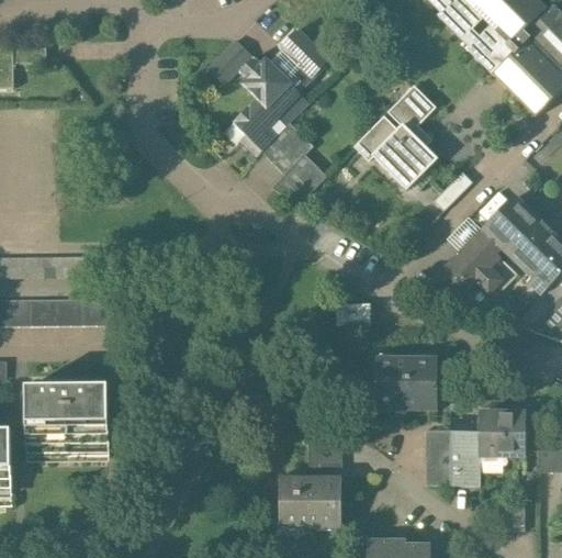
[(429,0),(440,10),(438,12),(470,44),(492,23),(484,17),(501,0),(429,0)]
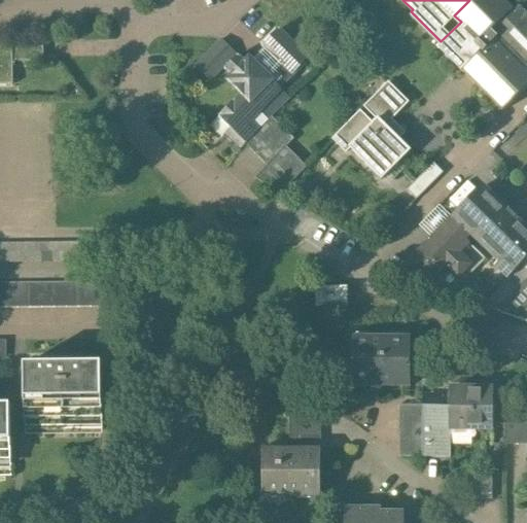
[(469,0),(454,15),(461,22),(441,41),(438,43),(464,69),(469,64),(507,102),(526,81),(526,8),(518,0),(516,0),(512,5),(505,0),(469,0)]
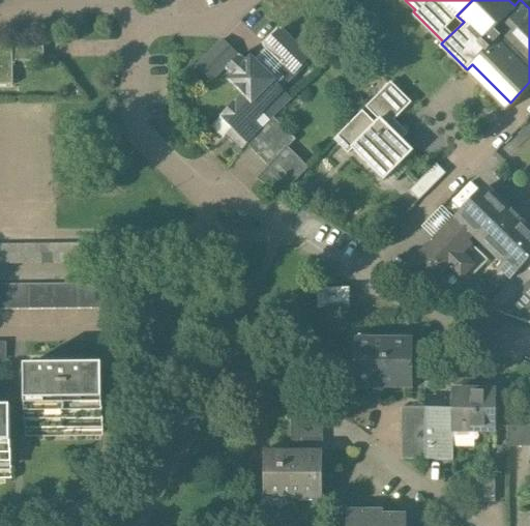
[(280,27),(265,42),(264,41),(263,44),(264,45),(265,45),(267,47),(254,60),(281,86),(308,57),(280,27)]
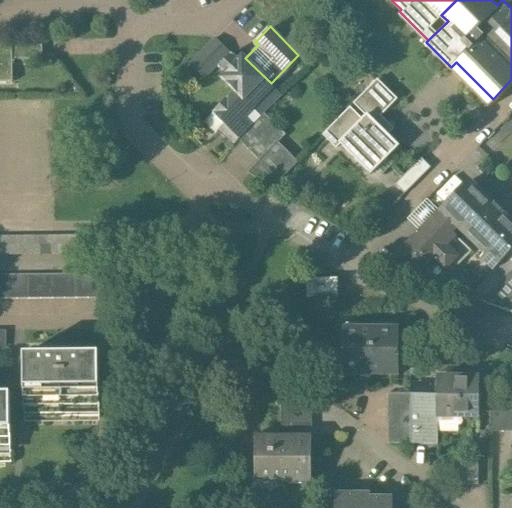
[(205,73),(233,47),(219,32),(191,58),(205,73)]
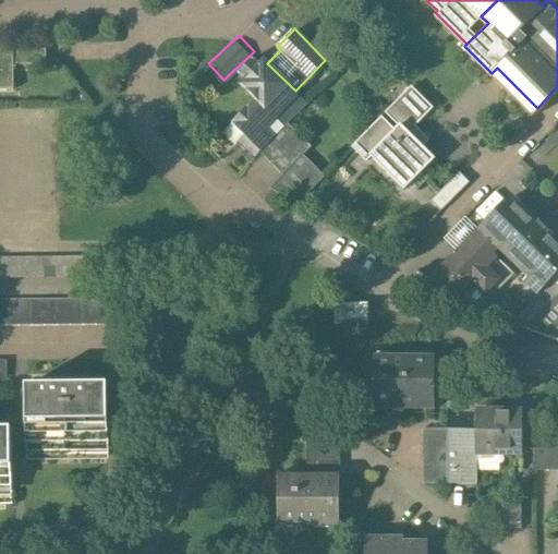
[(252,108),(250,105),(249,103),(246,105),(233,119),(231,120),(233,122),(233,121),(244,132),(239,137),(254,154),(259,149),(269,139),(261,129),(275,115),(284,123),(287,121),(306,101),(295,91),(267,63),(264,60),(259,64),(253,58),(253,57),(251,56),(250,57),(250,58),(238,70),(239,72),(239,71),(246,77),(241,83),(259,100),(252,108)]
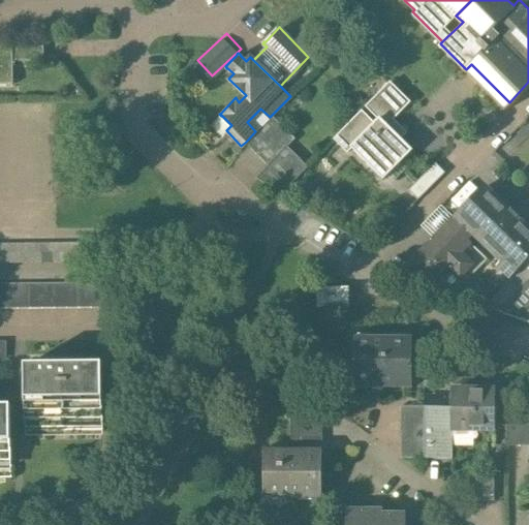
[(390,80),(365,104),(378,117),(399,136),(405,130),(393,117),(410,99),(390,80)]
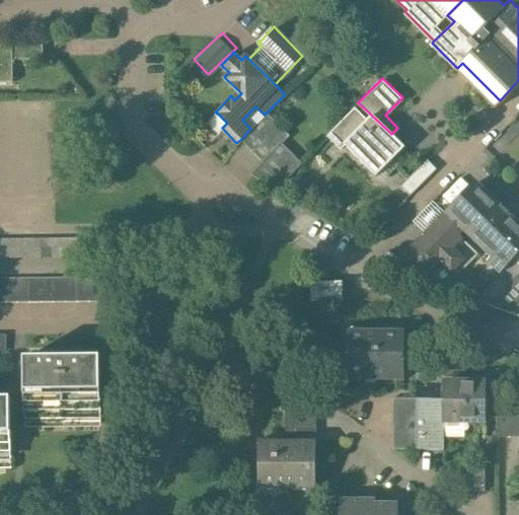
[(391,134),(371,115),(367,119),(354,106),(338,123),(350,135),(343,142),(375,173),(402,145),(391,134)]
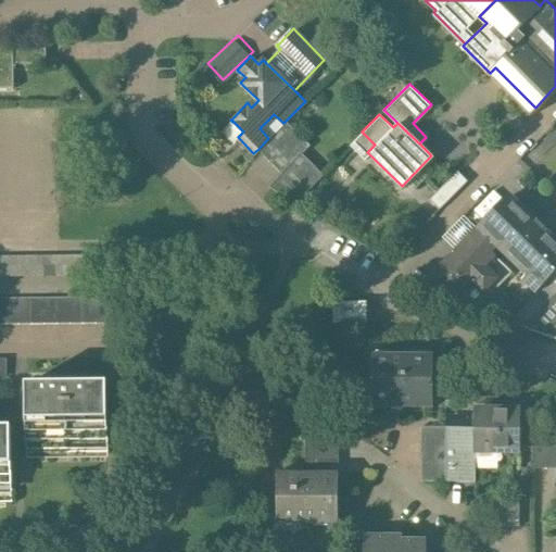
[(310,142),(286,121),(283,123),(268,138),(258,149),(281,171),(282,171),(302,151),(310,142)]
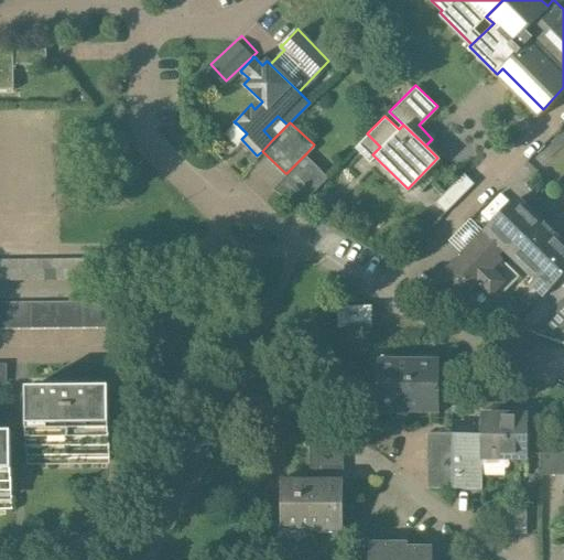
[(306,153),(286,173),(285,173),(274,183),(272,185),(300,204),(328,174),(306,153)]
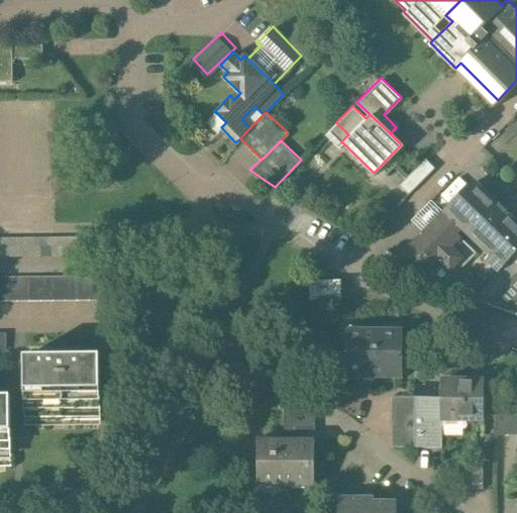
[(435,166),(425,156),(408,174),(418,183),(435,166)]
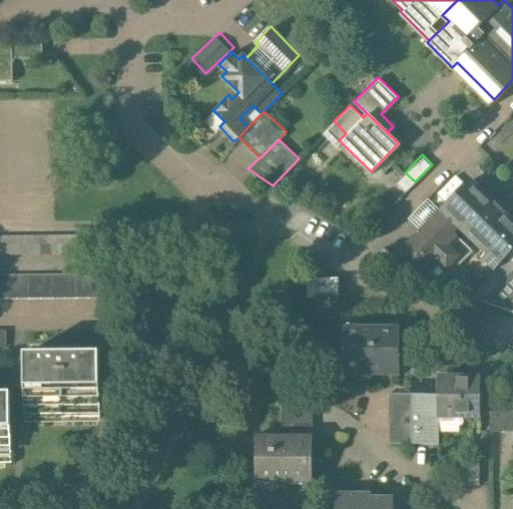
[(405,172),(396,181),(405,190),(415,181),(405,172)]
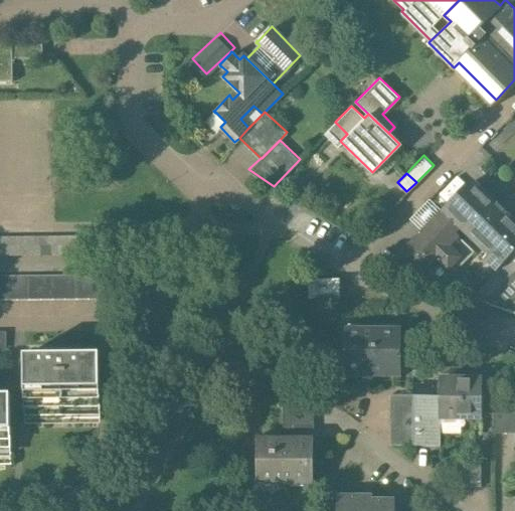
[(514,248),(514,220),(473,179),(443,209),(460,226),(490,256),(487,260),(493,266),(497,263),(499,265),(514,248)]
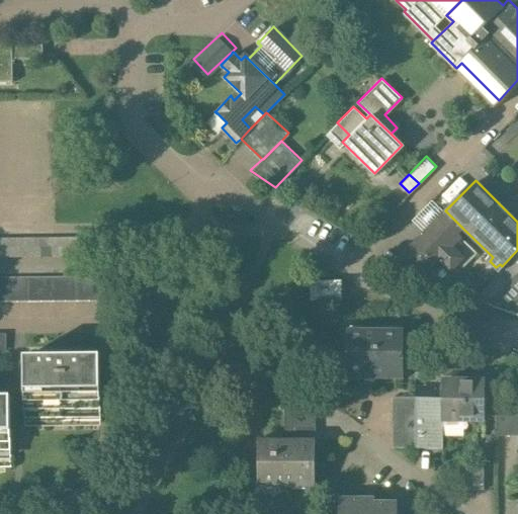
[(462,228),(445,210),(419,238),(440,258),(456,270),(476,252),(457,234),(462,228)]
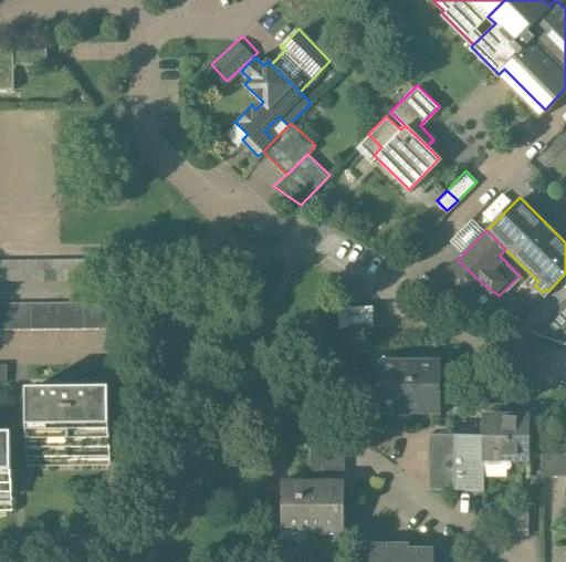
[(81,253),(0,256),(0,279),(82,277),(81,253)]
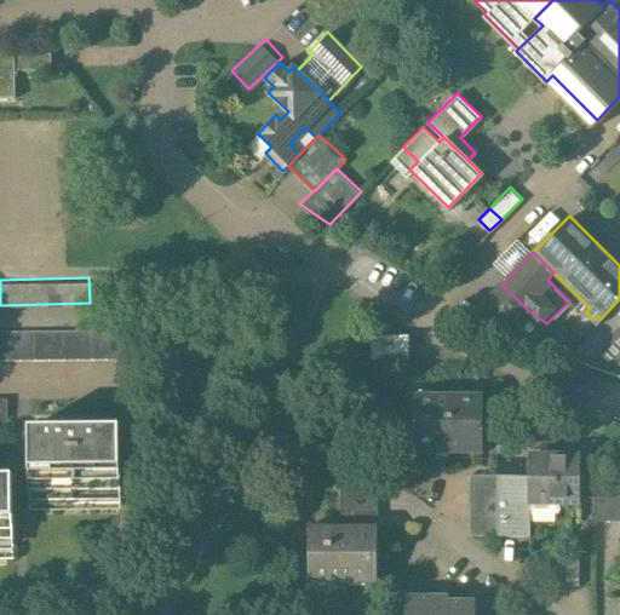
[(482,291),(466,280),(454,302),(475,315),(486,304),(476,297),(482,291)]
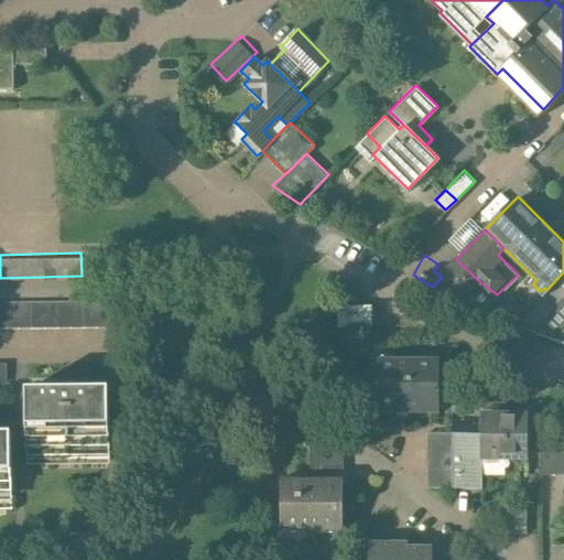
[(555,291),(521,325),(532,330),(563,298),(555,291)]
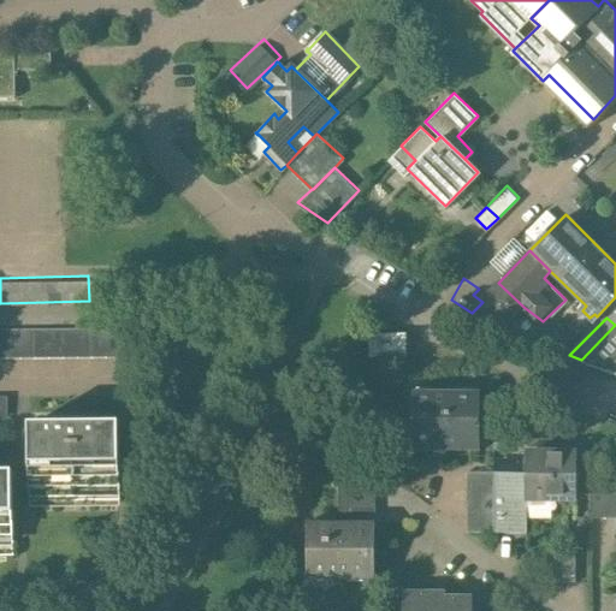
[(615,322),(615,325),(581,360),(608,368),(615,359),(615,322)]
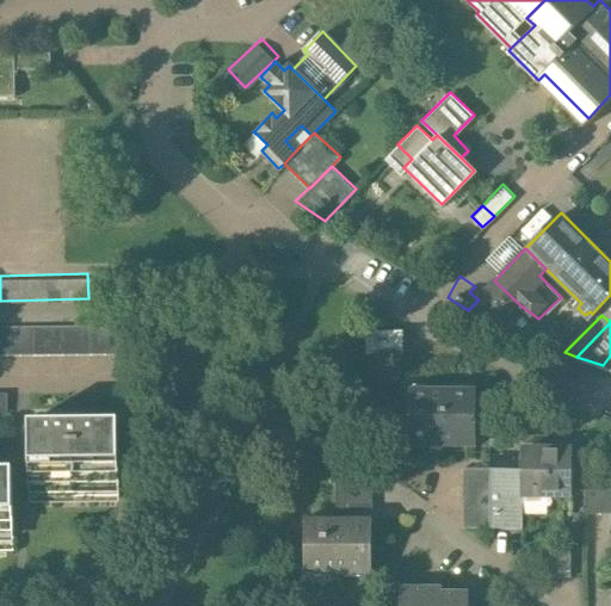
[(94,326),(0,325),(0,353),(118,353),(118,326),(94,326)]
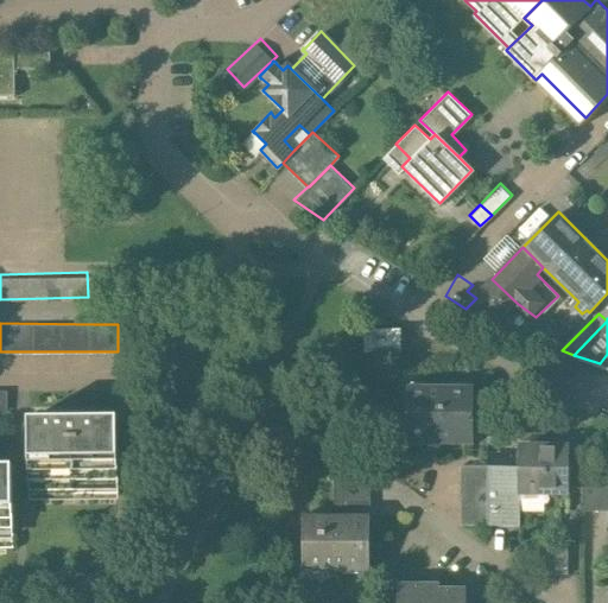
[(401,350),(400,327),(365,327),(366,350),(401,350)]
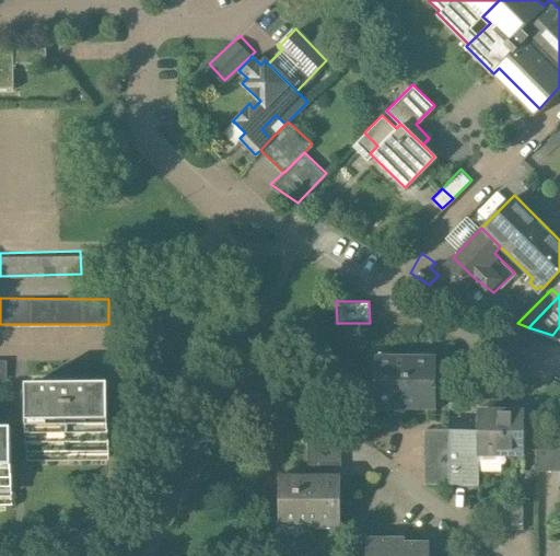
[(435,356),(374,356),(374,408),(435,408),(435,356)]
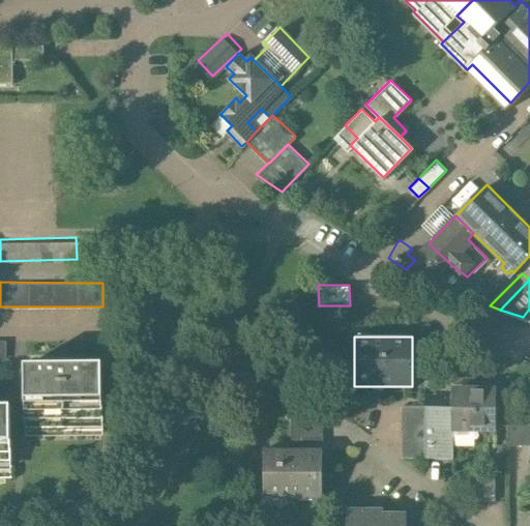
[(100,364),(24,366),(24,422),(101,421),(100,364)]
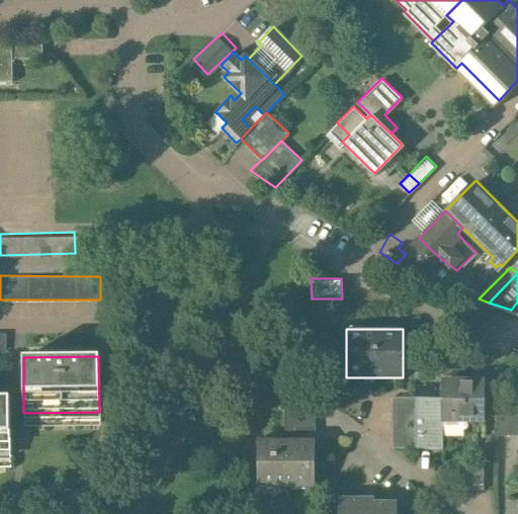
[(483,379),(442,379),(442,397),(442,418),(483,419),(483,379)]
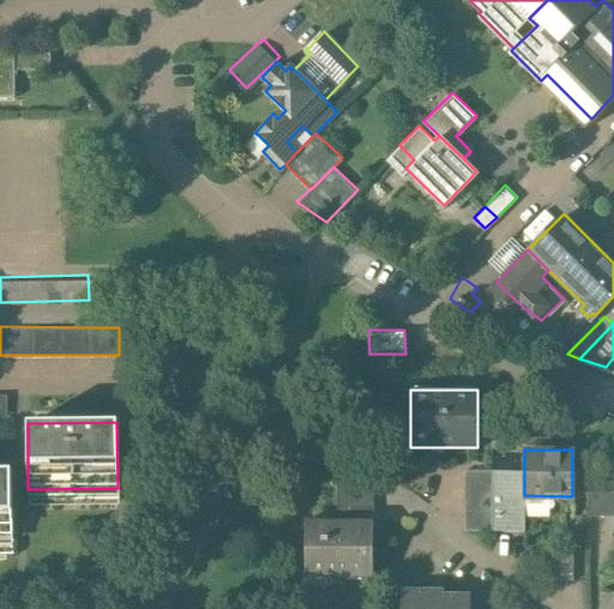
[(492,469),(464,468),(464,529),(492,529),(492,469)]
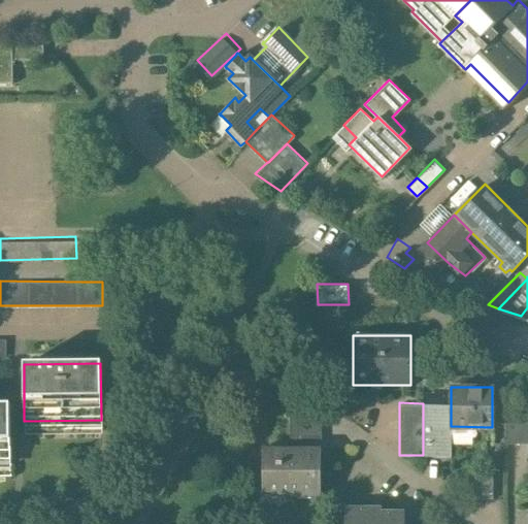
[(451,404),(423,403),(423,455),(451,455),(451,426),(451,404)]
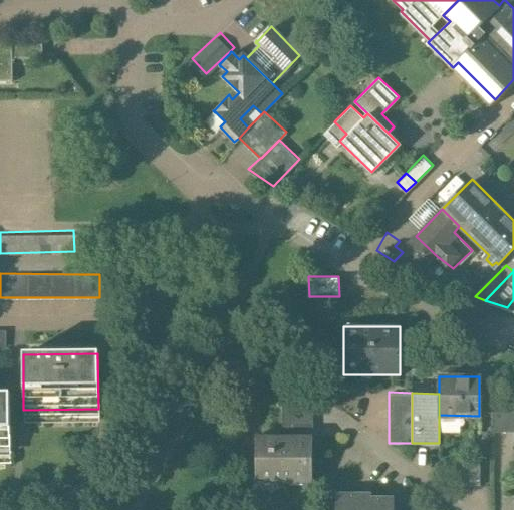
[(9,394),(0,394),(0,449),(9,450),(9,394)]
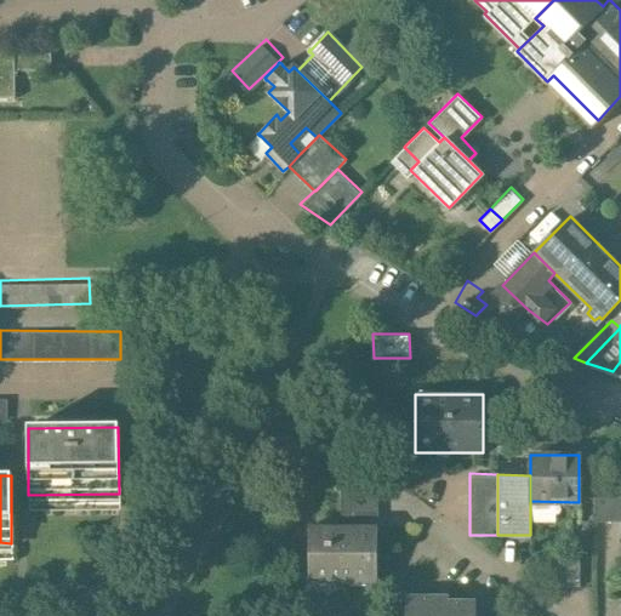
[(377,482),(341,482),(341,514),(377,514),(377,482)]
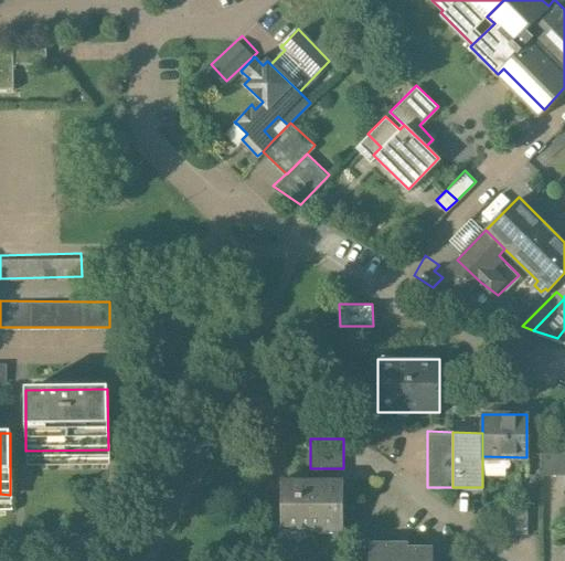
[(554,450),(540,450),(540,474),(554,474),(554,450)]
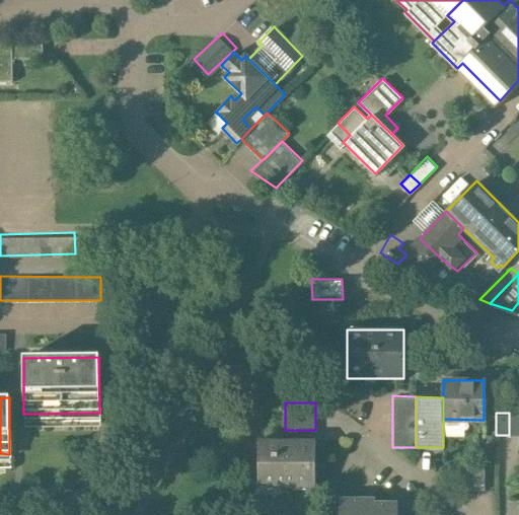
[(315,439),(260,439),(258,487),(315,487),(315,439)]
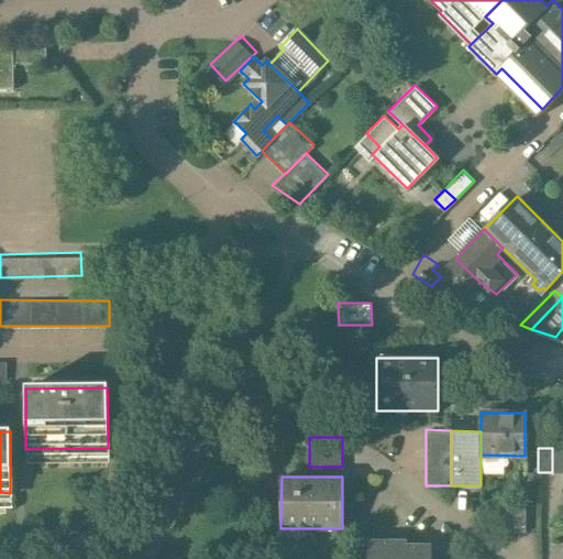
[(525,502),(507,502),(507,530),(525,530),(525,502)]
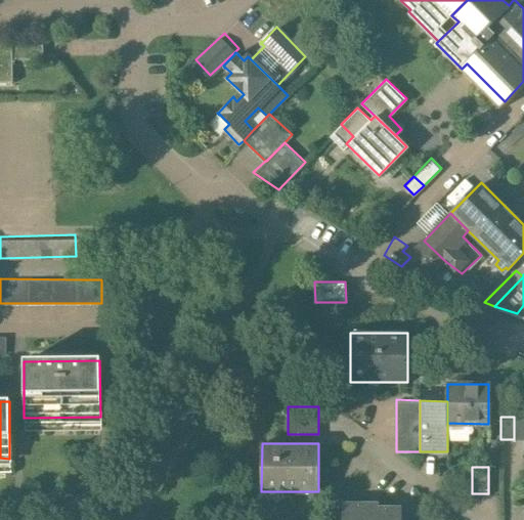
[(378,506),(378,502),(343,502),(343,519),(401,519),(401,506),(378,506)]
